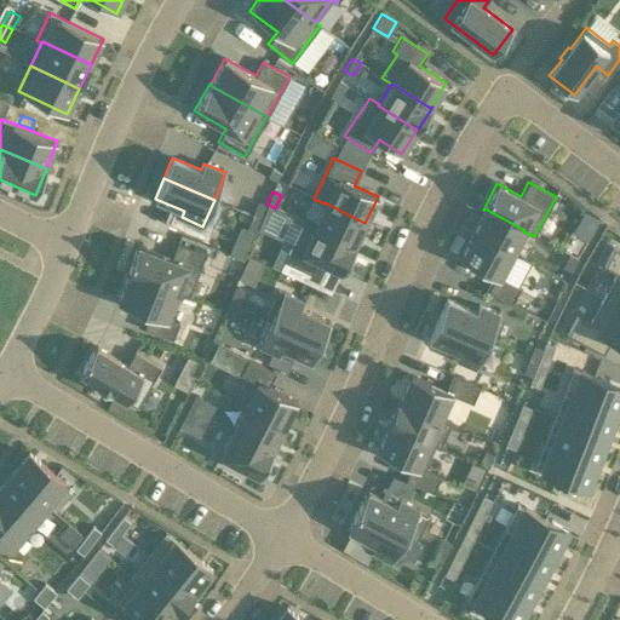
[(259,202),(252,216),(262,219),(268,206),(259,202)]
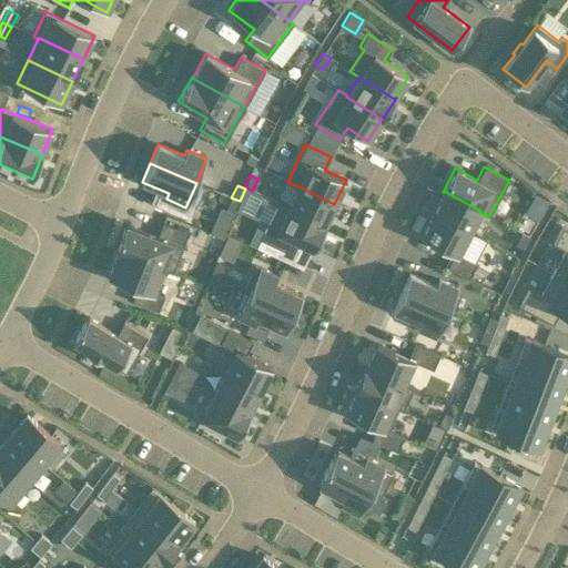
[(287,206),(287,208),(324,225),(324,224),(334,204),(297,185),(297,186),(287,206)]
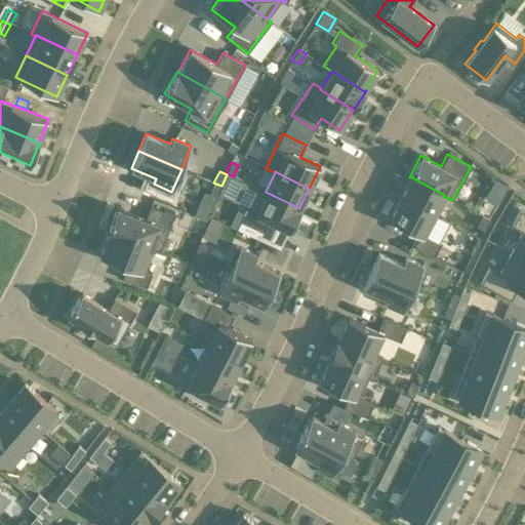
[(410,177),(400,197),(434,214),(443,196),(444,195),(410,176),(410,177)]
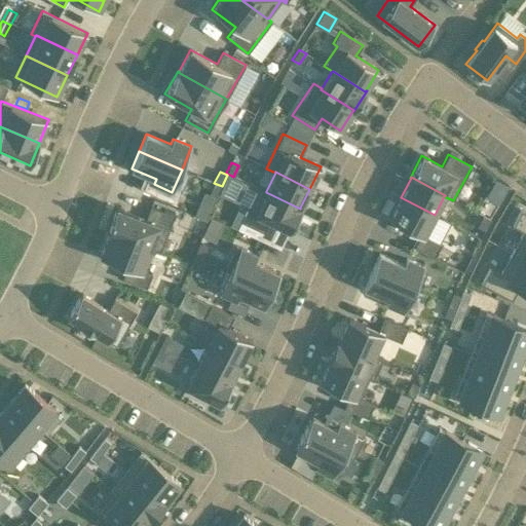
[(214,183),(209,193),(215,196),(217,197),(217,196),(222,186),(214,183)]
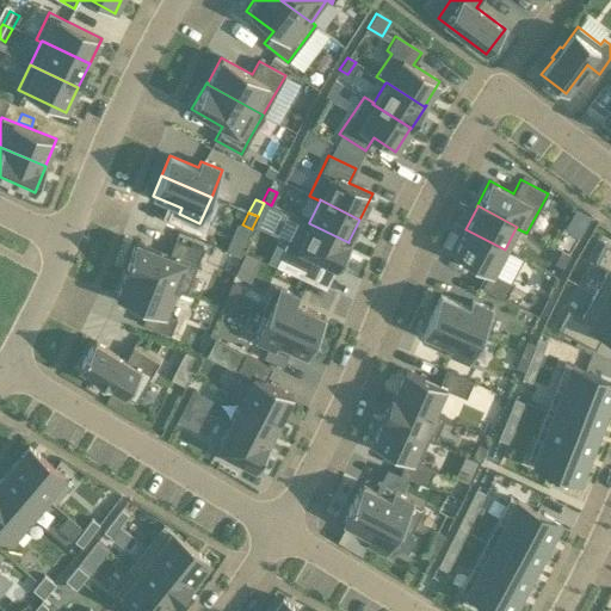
[(300,217),(279,258),(307,271),(313,257),(338,269),(351,242),(349,241),(349,242),(309,223),(309,222),(300,217)]
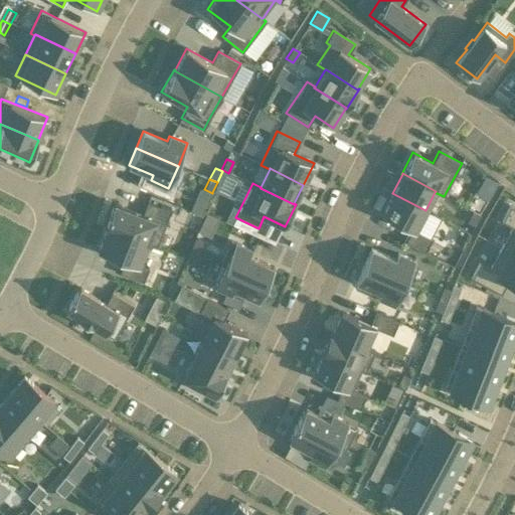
[(392,193),(381,214),(409,229),(403,240),(424,251),(432,239),(430,238),(414,230),(425,210),(392,193)]
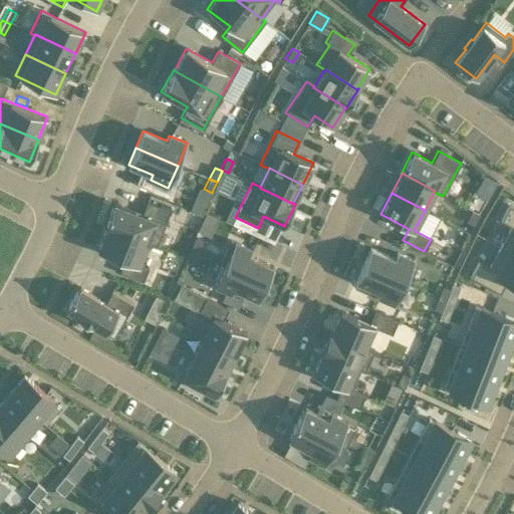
[(113,203),(104,227),(105,228),(105,227),(148,243),(147,244),(156,247),(170,211),(147,202),(142,214),(113,203)]
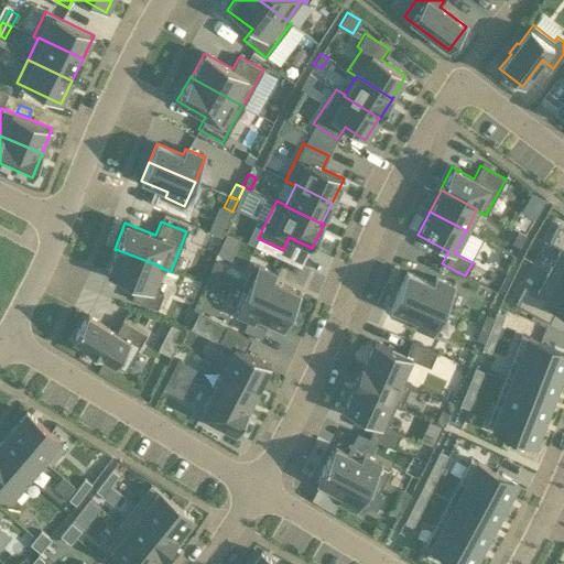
[(560,248),(548,271),(563,279),(563,228),(559,225),(549,242),(560,248)]
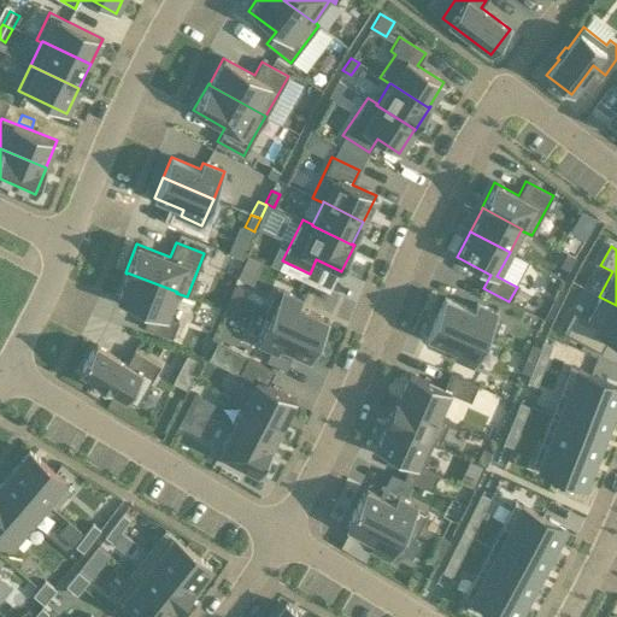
[(566,252),(559,265),(568,270),(575,257),(566,252)]
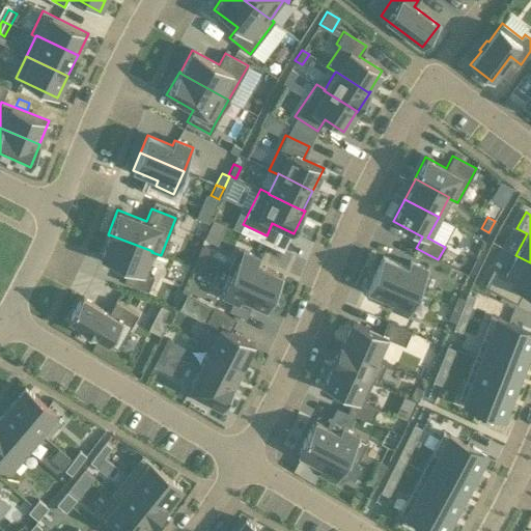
[(205,238),(218,242),(224,223),(212,219),(205,238)]
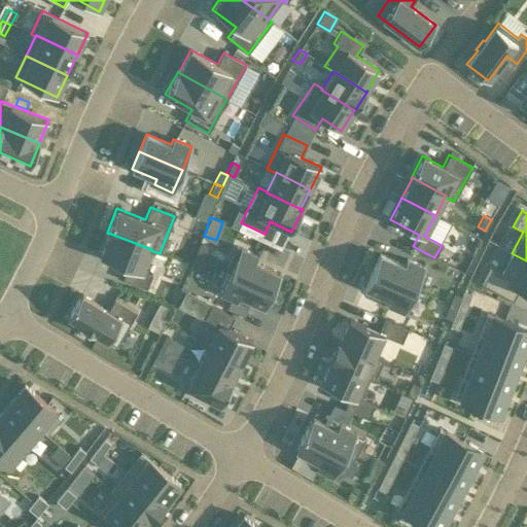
[(108,234),(99,256),(127,267),(123,279),(146,288),(152,273),(143,270),(150,250),(151,249),(108,233),(108,234)]
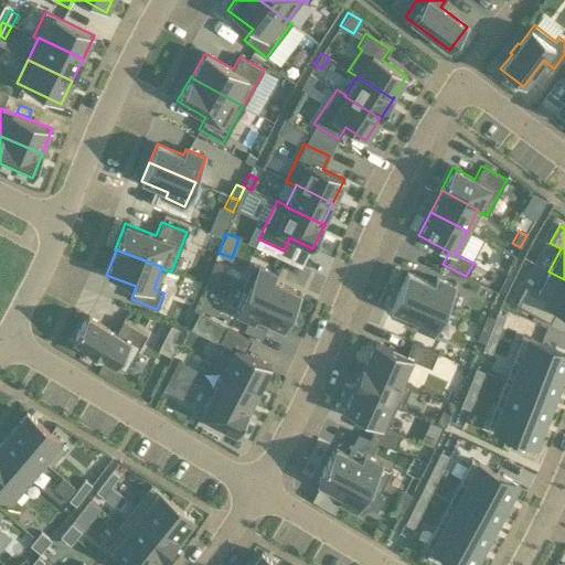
[(214,262),(209,274),(217,277),(222,265),(214,262)]
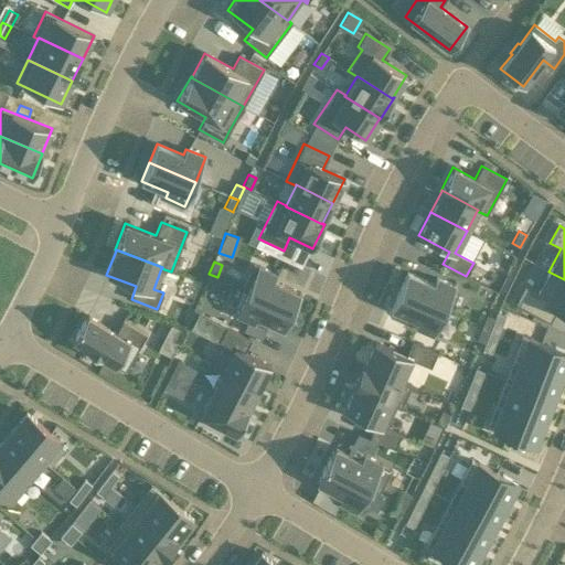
[(253,264),(242,288),(246,290),(292,311),(300,294),(274,281),(277,275),(253,264)]
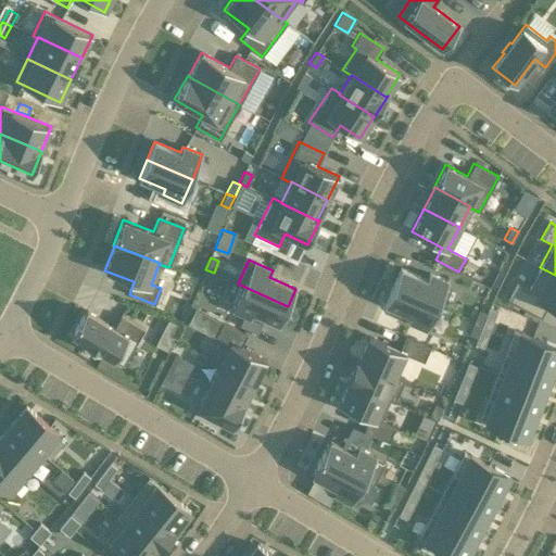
[(401,267),(392,286),(438,305),(449,281),(429,274),(427,279),(401,267)]
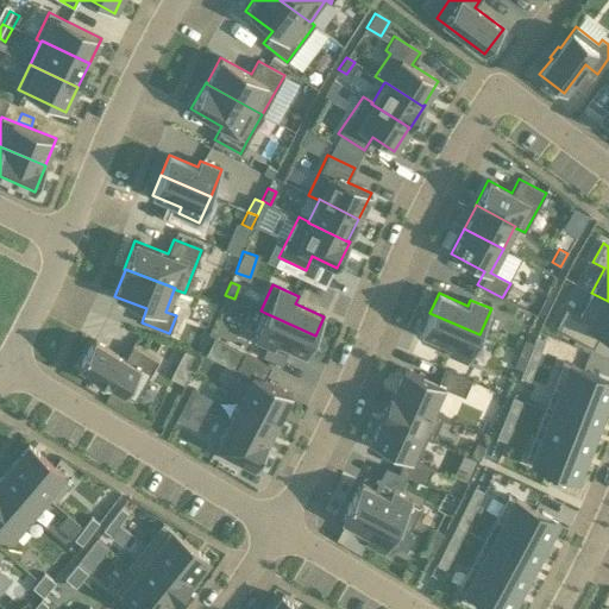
[(566,311),(557,328),(592,349),(601,331),(608,334),(608,301),(591,293),(578,316),(566,311)]
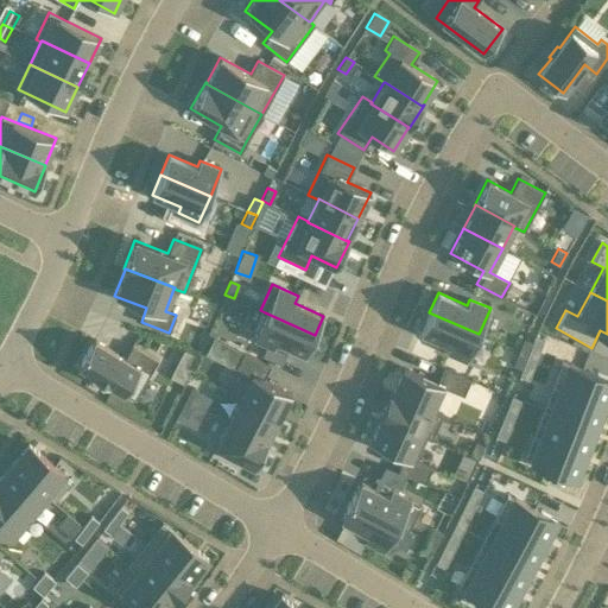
[(225,295),(220,308),(228,311),(234,298),(225,295)]
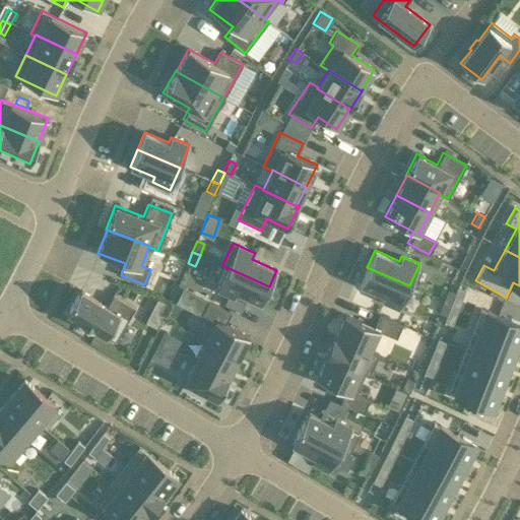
[(226,267),(216,289),(235,298),(237,291),(261,304),(269,286),(226,267)]
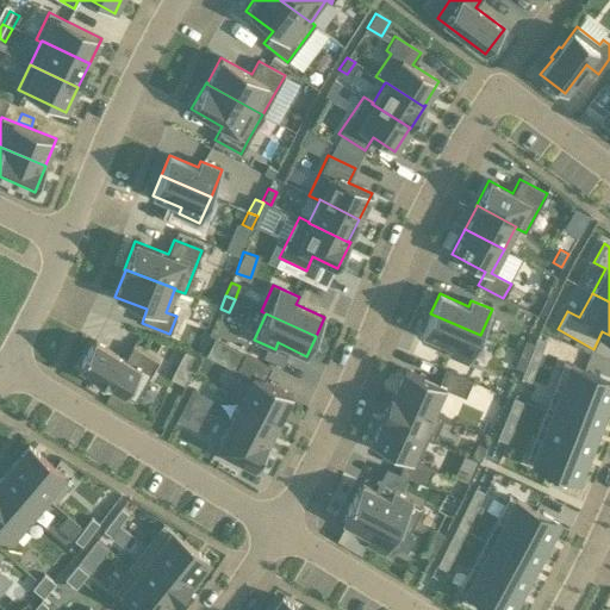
[(430,313),(422,334),(450,346),(448,353),(468,362),(480,335),(430,313)]
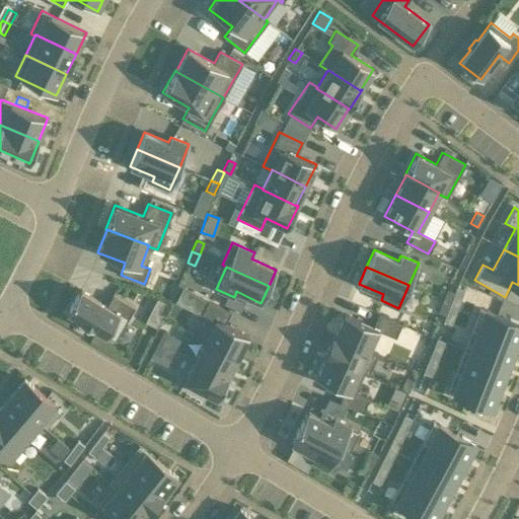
[(454,292),(452,298),(459,301),(463,290),(456,287),(454,292)]
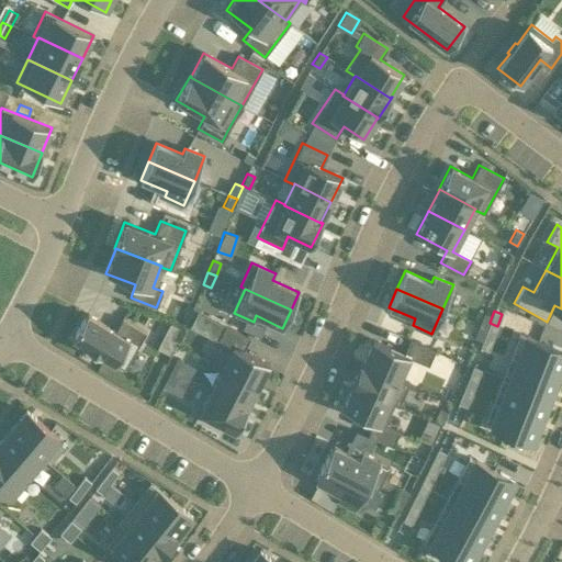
[(483,313),(479,325),(486,328),(487,328),(490,323),(492,316),(491,316),(486,314),(483,313)]
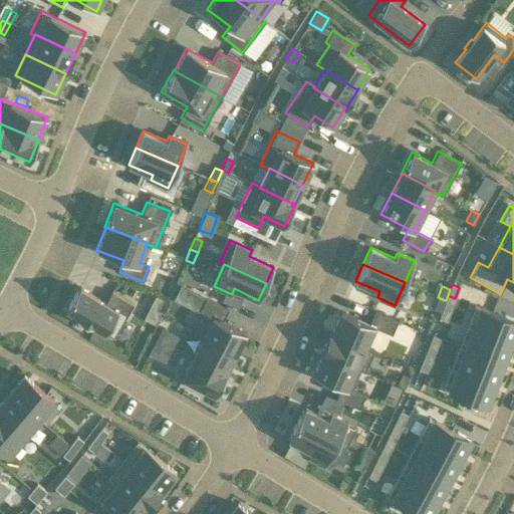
[(79,287),(65,309),(78,317),(77,318),(91,326),(92,325),(113,338),(134,304),(111,291),(104,302),(79,287)]
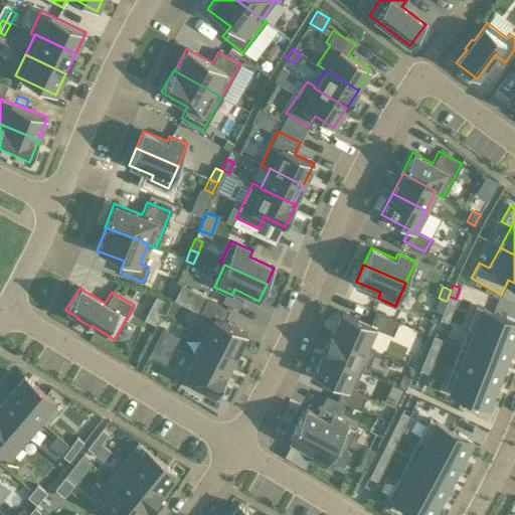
[(238,309),(242,300),(225,292),(221,301),(238,309)]
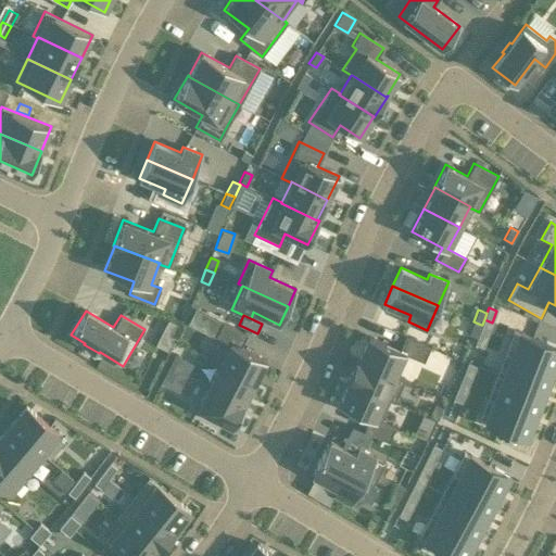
[(482,325),(479,332),(488,336),(492,323),(484,319),(482,325)]
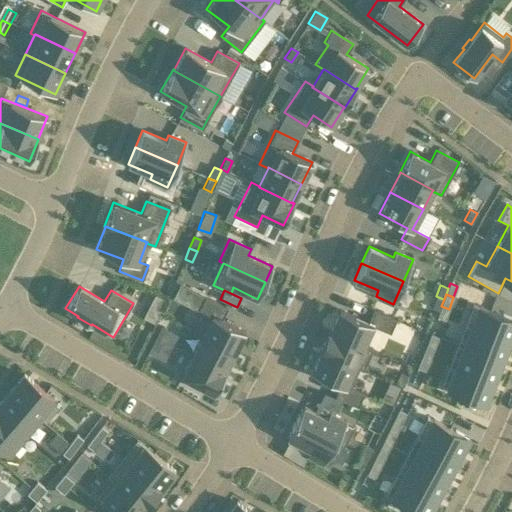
[(155,295),(151,304),(161,309),(165,300),(155,295)]
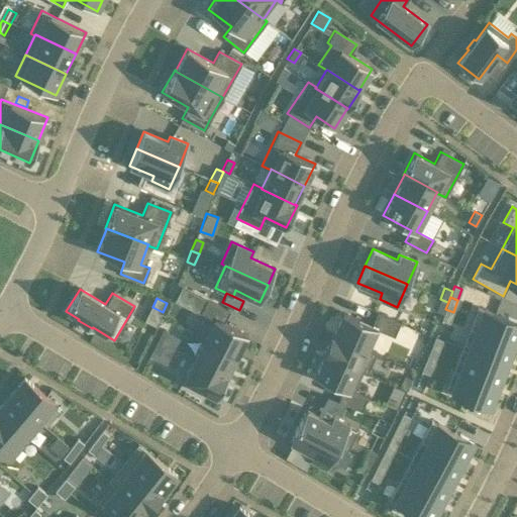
[(440,299),(436,310),(438,311),(443,313),(444,313),(445,309),(448,302),(447,302),(440,299)]
